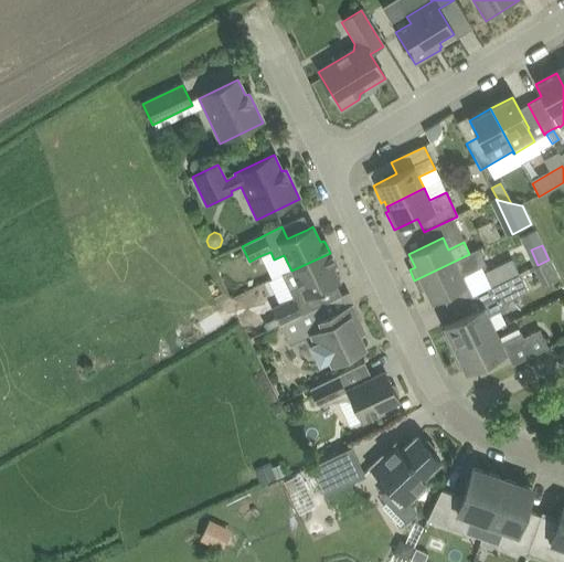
[(272,309),(273,311),(279,325),(321,306),(316,294),(333,285),(336,284),(340,283),(332,266),(334,265),(334,264),(336,264),(330,253),(291,271),(299,287),(289,292),(294,299),(283,305),(272,309)]
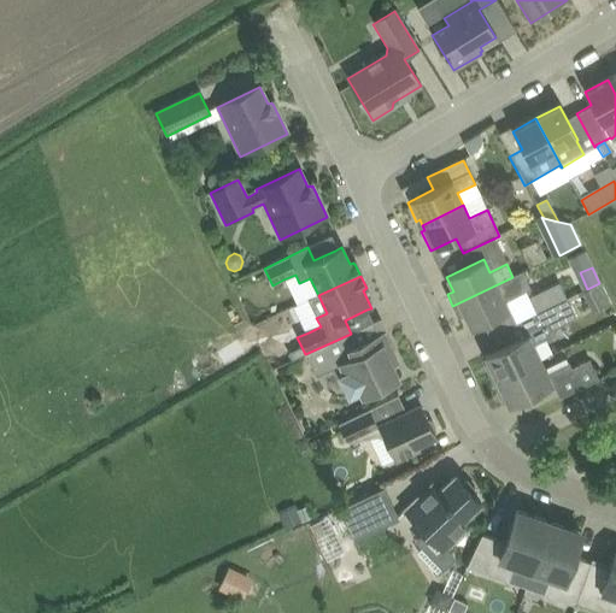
[(520,292),(512,277),(452,306),(458,318),(465,316),(471,329),(509,312),(503,299),(520,292)]
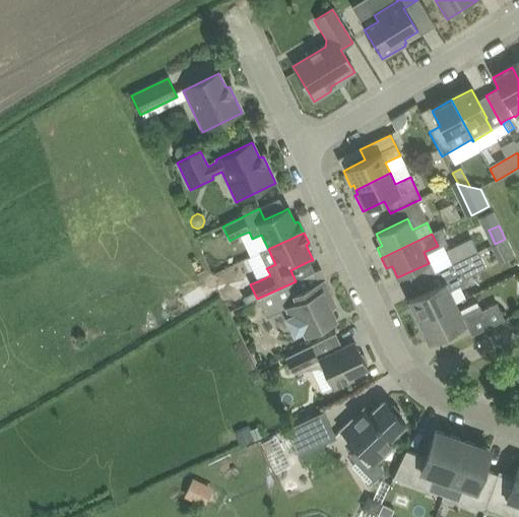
[(451,265),(476,253),(470,240),(445,252),(451,265)]
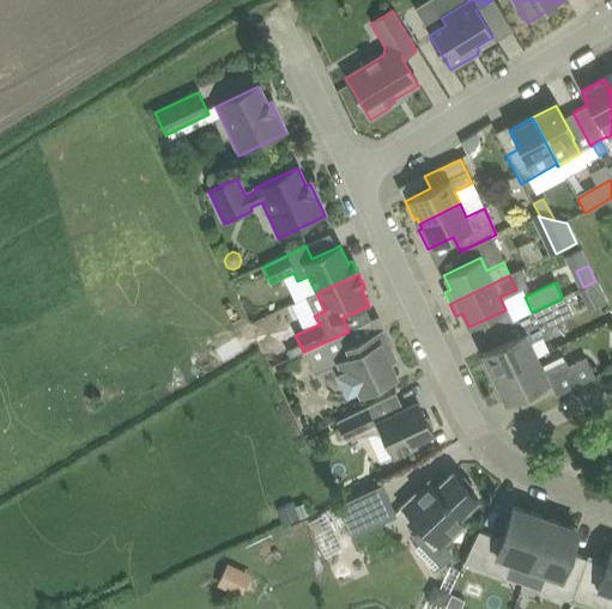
[(510,323),(517,338),(482,354),(486,364),(483,365),(490,381),(537,358),(547,353),(541,339),(551,333),(549,328),(571,317),(562,298),(532,312),(510,323)]
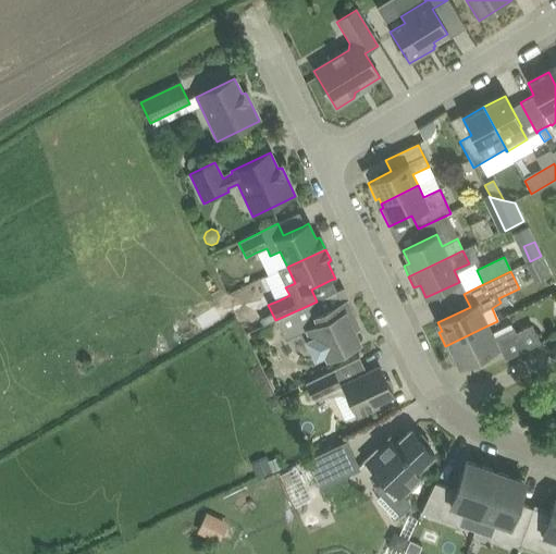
[(359,328),(347,303),(346,304),(345,303),(322,314),(317,302),(275,320),(285,342),(307,331),(319,356),(324,354),(328,359),(335,355),(337,356),(341,355),(345,354),(348,352),(350,349),(353,347),(359,344),(354,331),(359,328)]
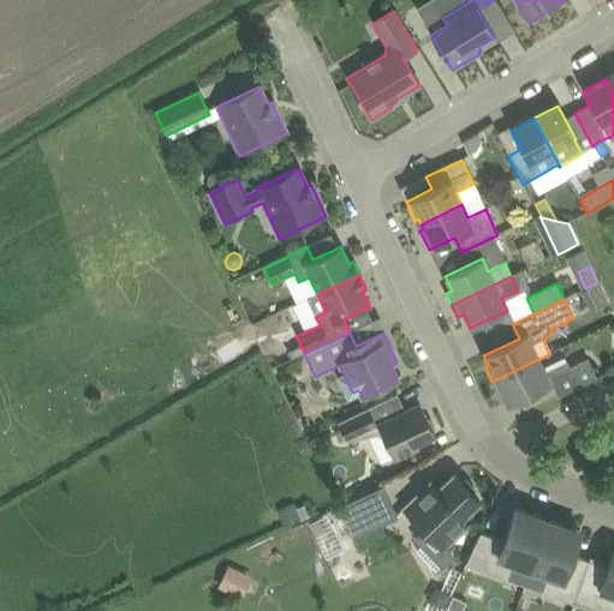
[(558,399),(596,379),(586,360),(570,369),(566,363),(544,372),(538,359),(492,382),(499,396),(502,395),(507,405),(550,384),(558,399)]
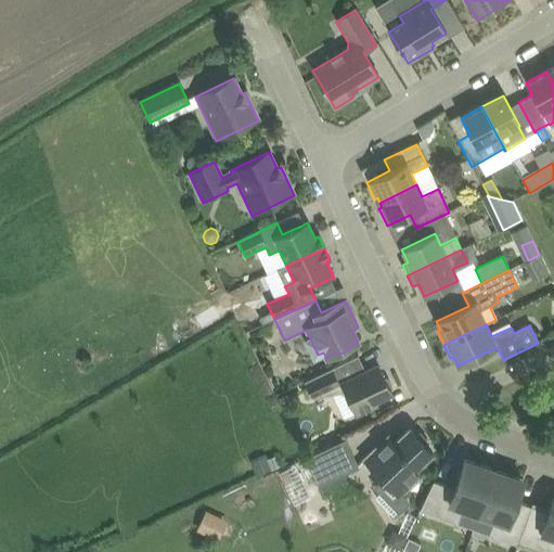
[(375,401),(391,394),(378,367),(343,384),(335,368),(304,383),(312,399),(345,394),(356,415),(376,406),(375,401)]
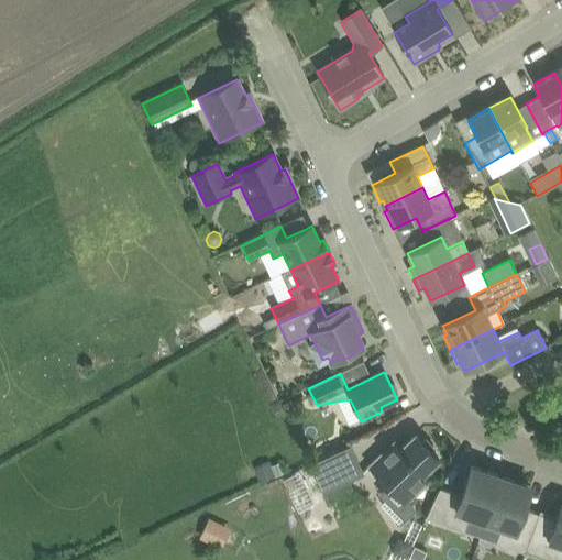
[(421,475),(438,460),(431,453),(433,449),(425,440),(421,442),(415,436),(399,450),(394,443),(368,467),(393,492),(385,500),(404,519),(412,511),(405,503),(428,482),(421,475)]
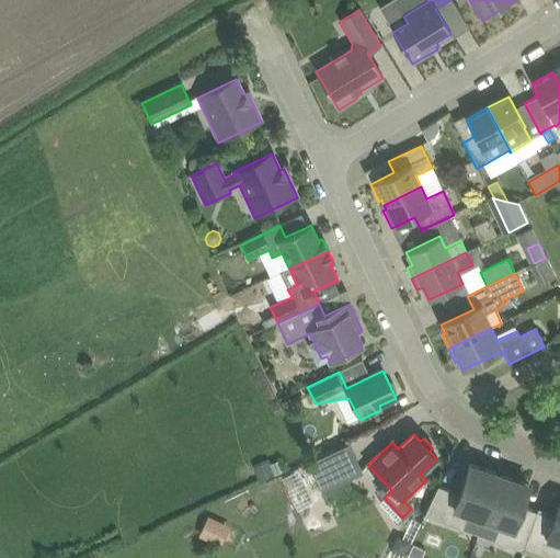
[(308,464),(308,465),(321,493),(323,493),(322,491),(361,473),(347,446),(350,446),(349,444),(308,464)]
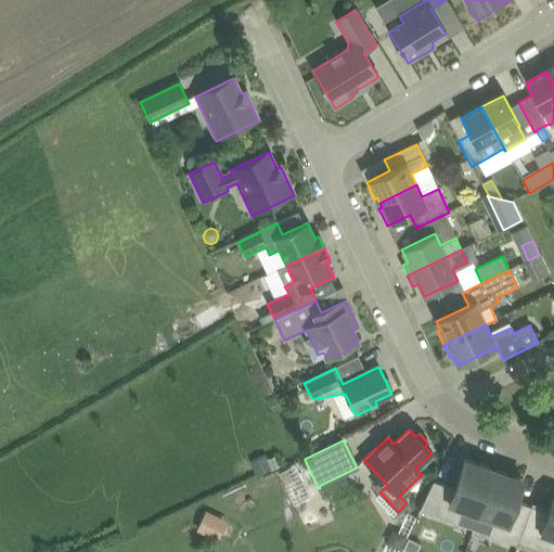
[(270,471),(266,462),(266,461),(267,461),(265,457),(250,464),(256,477),(270,471)]
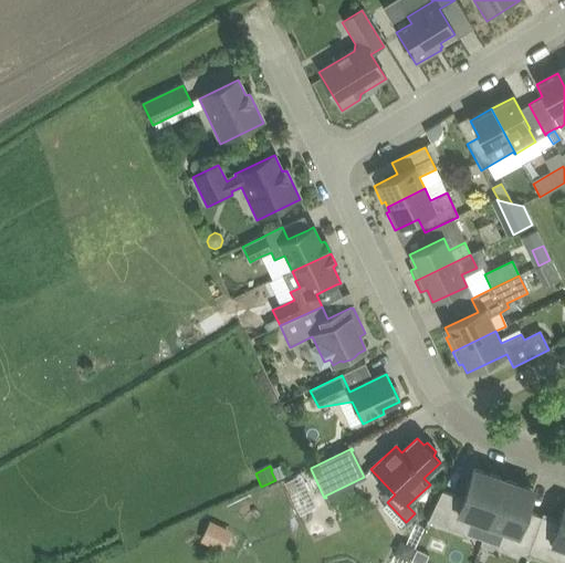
[(285,477),(280,466),(271,470),(271,471),(275,480),(275,481),(285,477)]
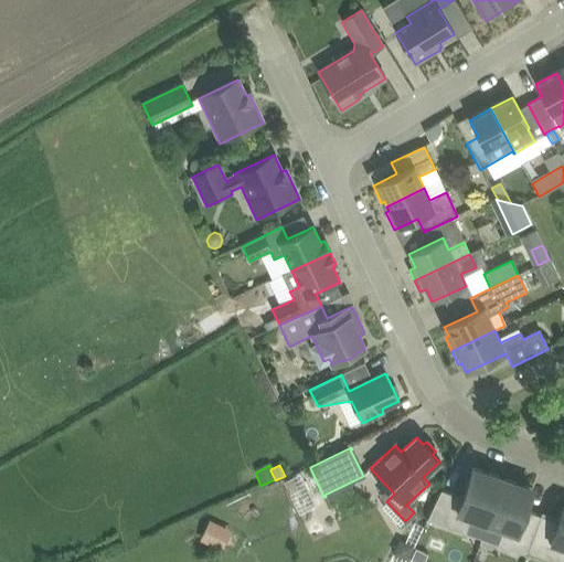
[(471,518),(487,523),(502,480),(472,469),(463,499),(440,491),(427,520),(465,534),(471,518)]
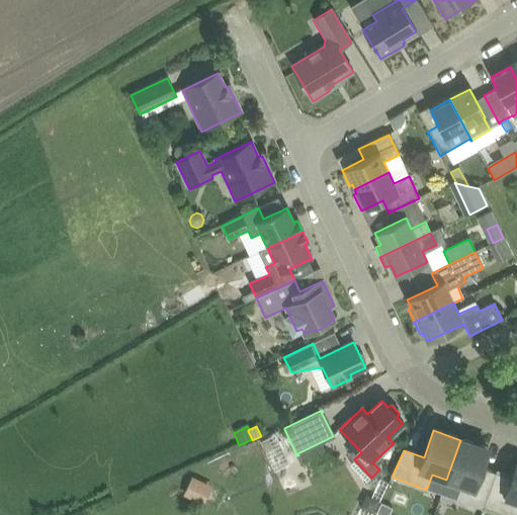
[(488,449),(460,440),(446,480),(461,485),(456,500),(483,510),(484,508),(495,474),(482,468),(488,449)]
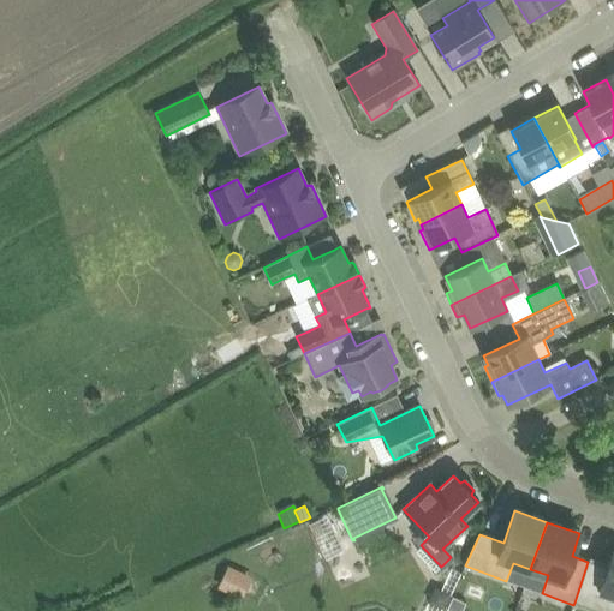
[(303,557),(311,583),(337,575),(328,549),(303,557)]
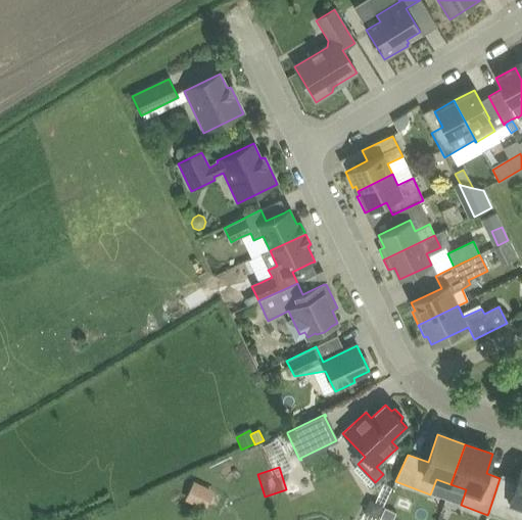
[(521,468),(516,482),(502,477),(503,475),(502,475),(500,478),(487,515),(488,515),(489,513),(507,519),(516,519),(519,509),(521,510),(521,468)]
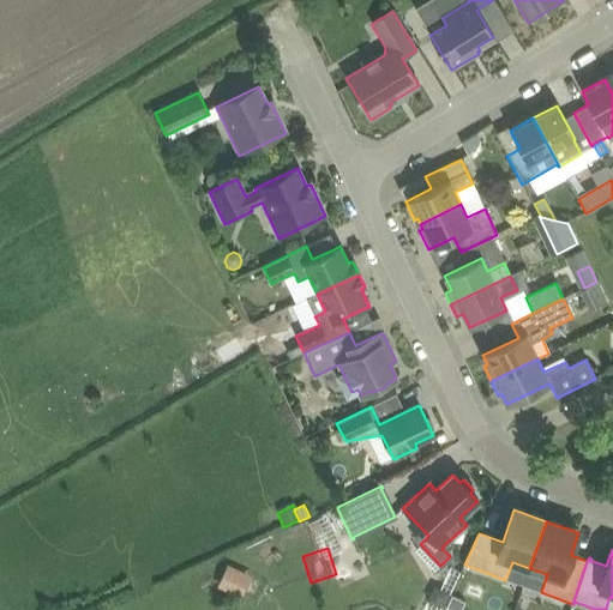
[(246,578),(227,568),(218,585),(238,595),(246,578)]
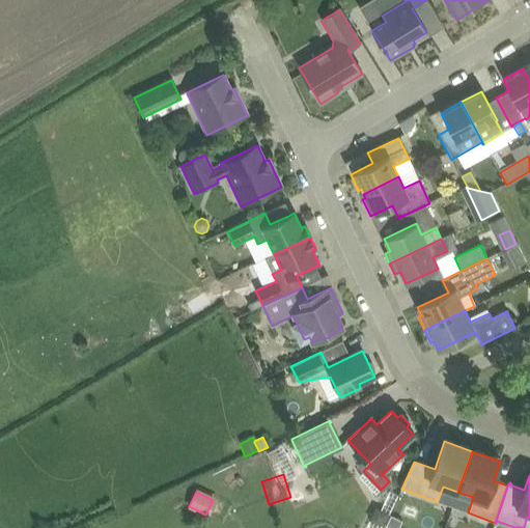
[(379,511),(373,513),(369,521),(382,526),(386,515),(379,511)]
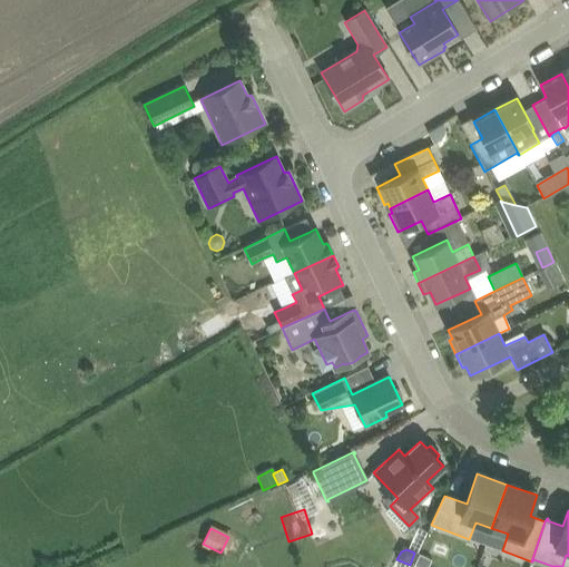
[(428,566),(431,560),(419,555),(413,566),(428,566)]
